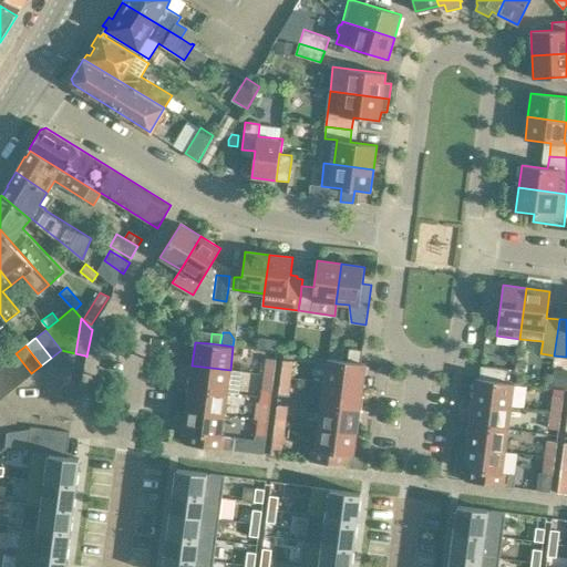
[(360,363),(362,350),(349,349),(348,360),(348,361),(360,363)]
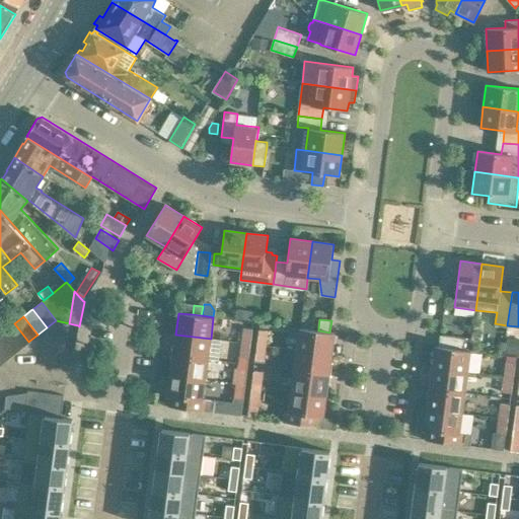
[(28,342),(14,323),(5,330),(20,349),(28,342)]
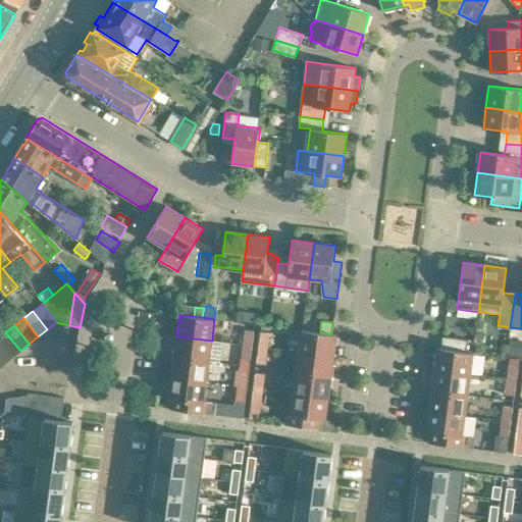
[(252,346),(255,329),(246,328),(244,345),(252,346)]
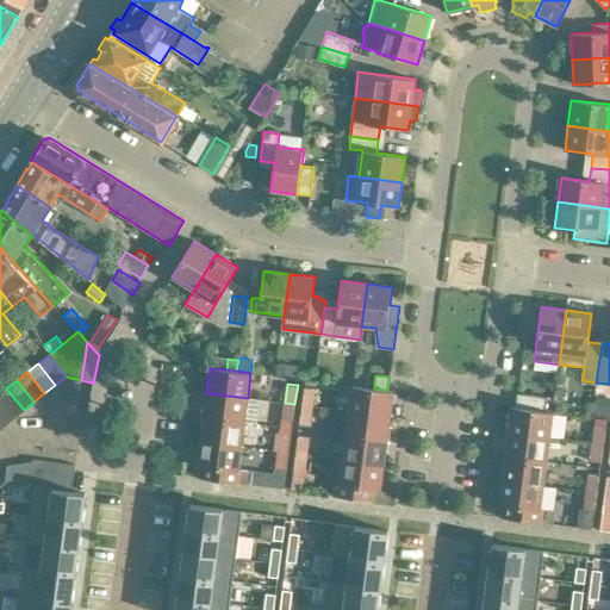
[(390,417),(393,392),(387,391),(374,388),(374,387),(352,385),(348,411),(390,417)]
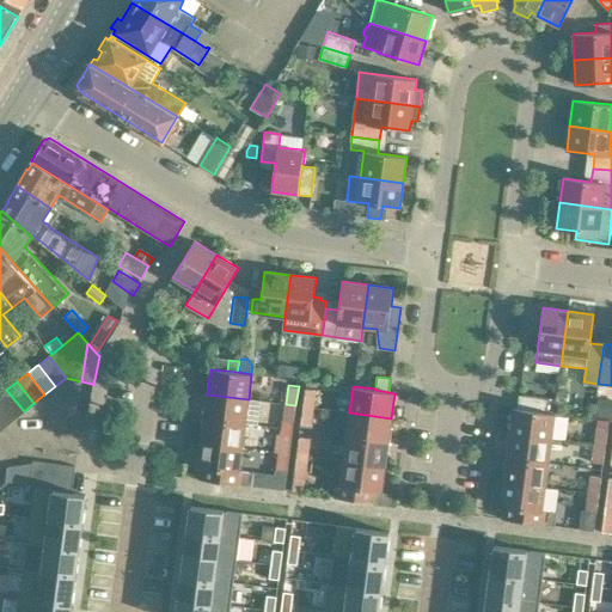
[(313,408),(316,389),(306,387),(303,407),(313,408)]
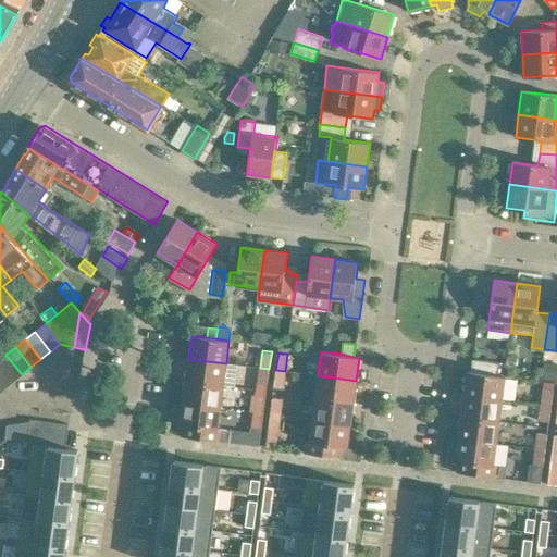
[(22,374),(5,355),(0,359),(0,367),(12,382),(22,374)]
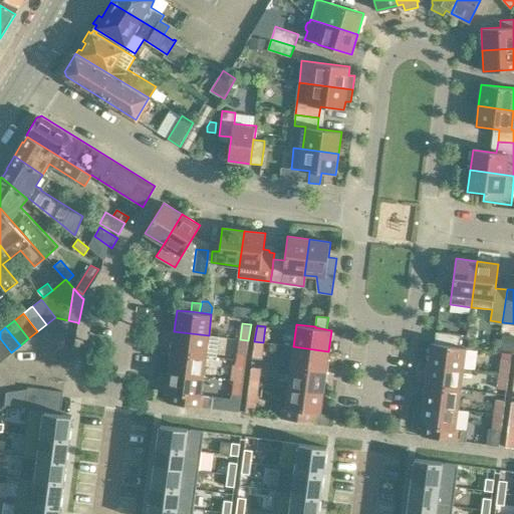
[(206,355),(209,335),(174,331),(171,351),(206,355)]
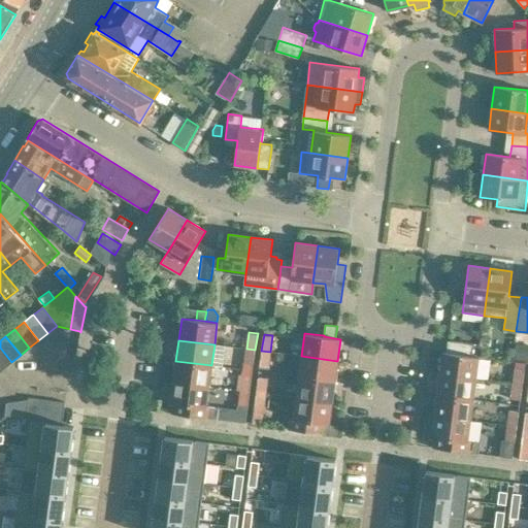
[(471,356),(471,355),(473,344),(449,340),(448,353),(471,356)]
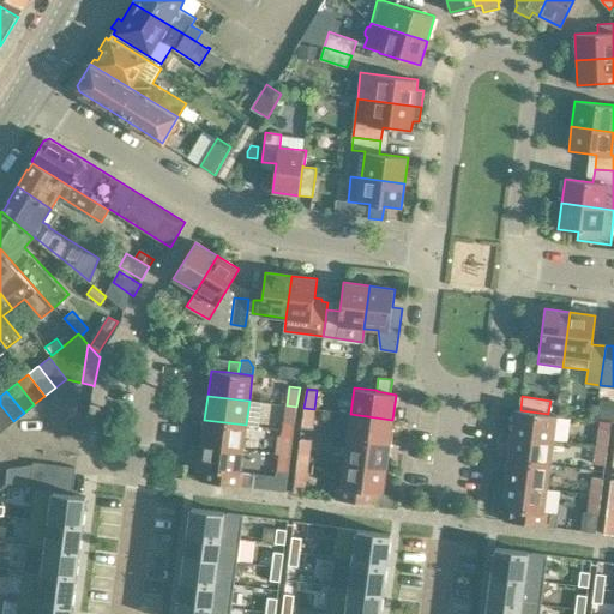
[(613,401),(600,399),(597,421),(612,422),(613,422),(613,401)]
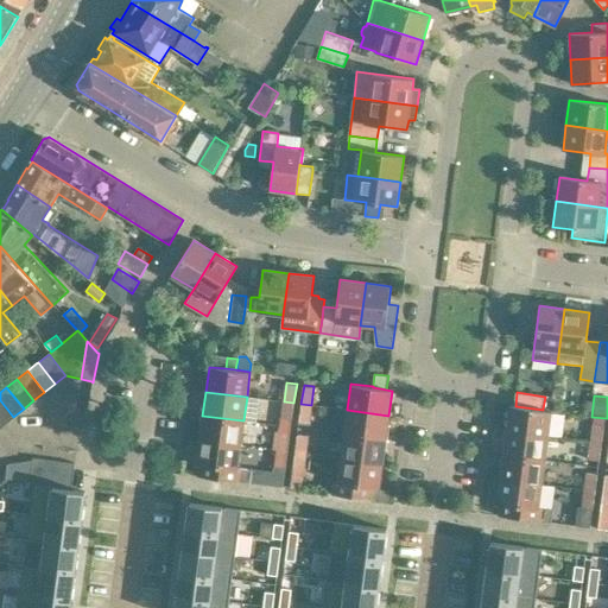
[(0,422),(2,425),(13,417),(0,400),(0,422)]
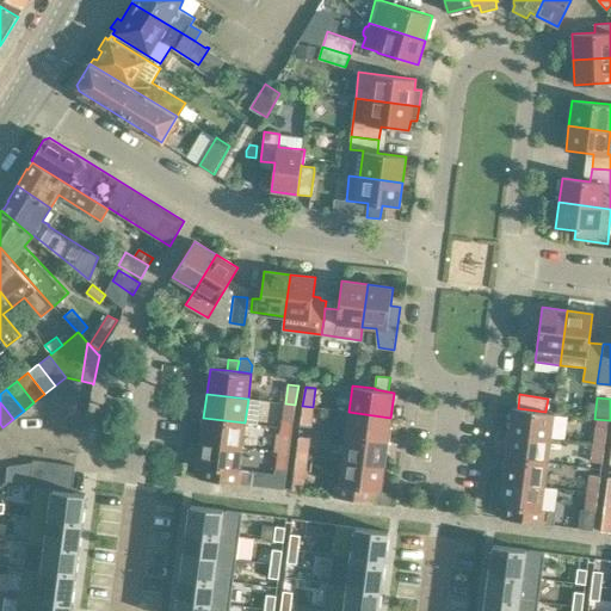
[(294,421),(295,405),(285,403),(283,420),(294,421)]
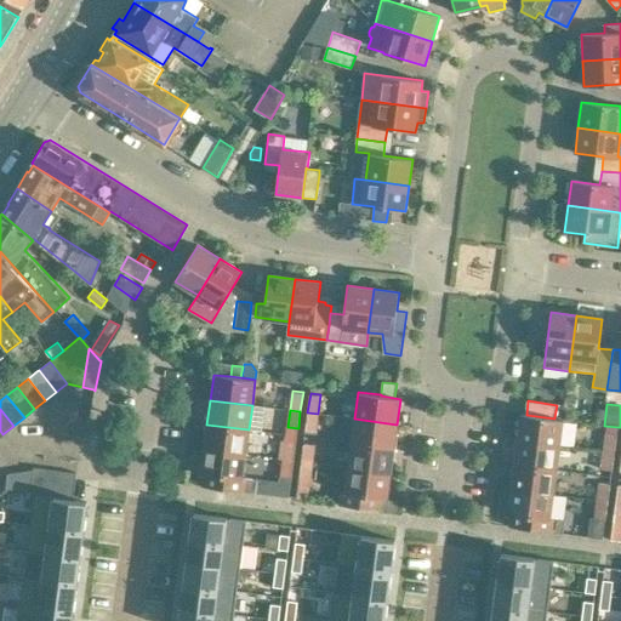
[(315,431),(318,414),(307,412),(306,429),(315,431)]
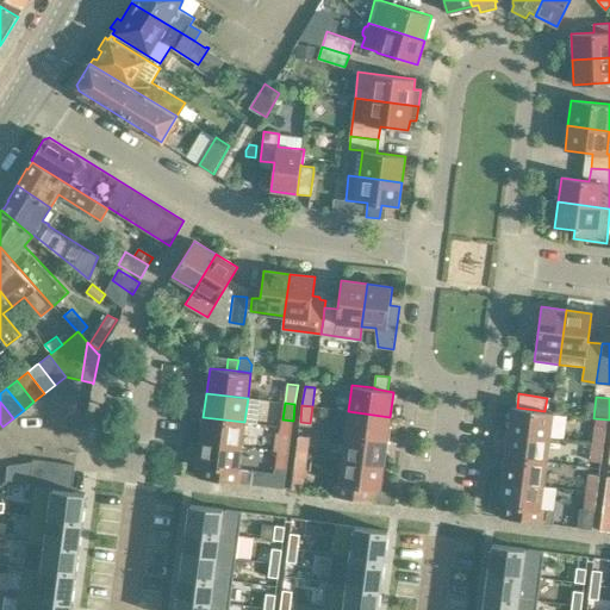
[(549,437),(553,412),(553,411),(545,410),(545,411),(517,408),(511,408),(508,433),(549,437)]
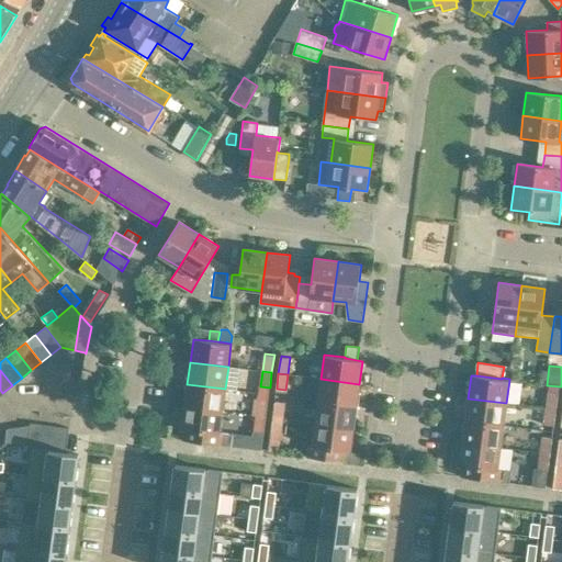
[(356,406),(359,384),(321,379),(317,401),(356,406)]
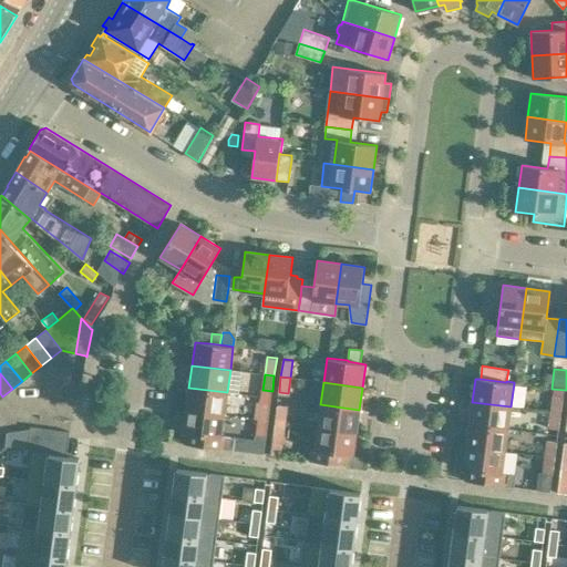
[(224,415),(227,392),(188,388),(186,410),(224,415)]
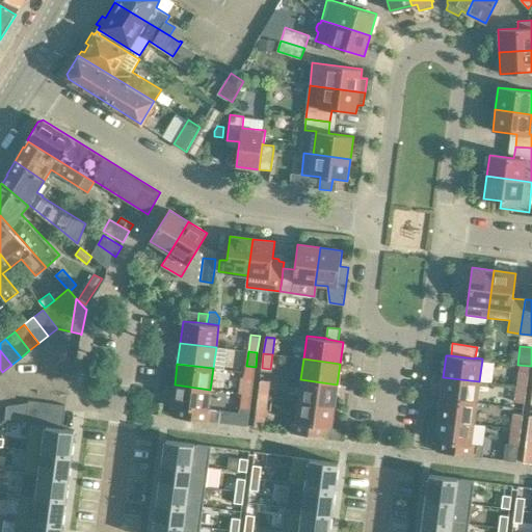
[(527,388),(529,372),(520,370),(517,387),(527,388)]
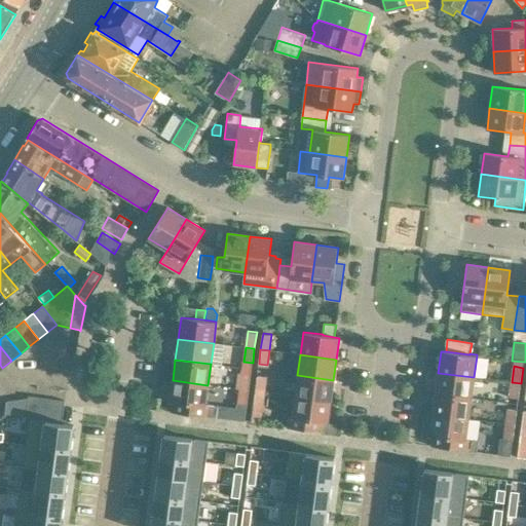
[(249,390),(252,374),(242,373),(240,389),(249,390)]
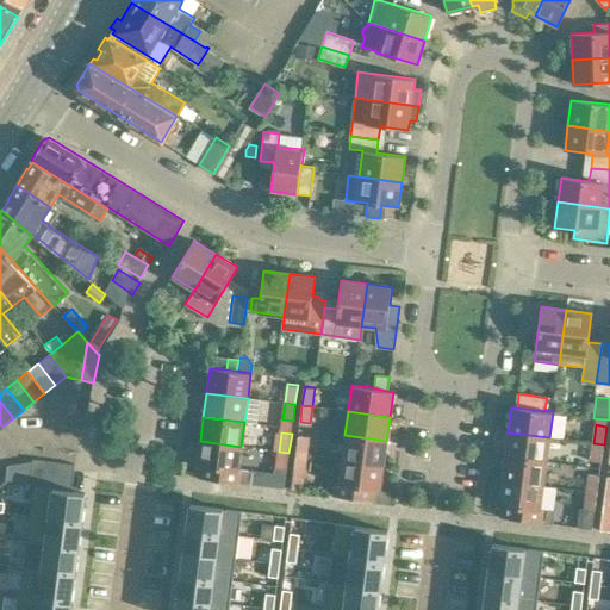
[(546,462),(549,437),(508,433),(505,456),(546,462)]
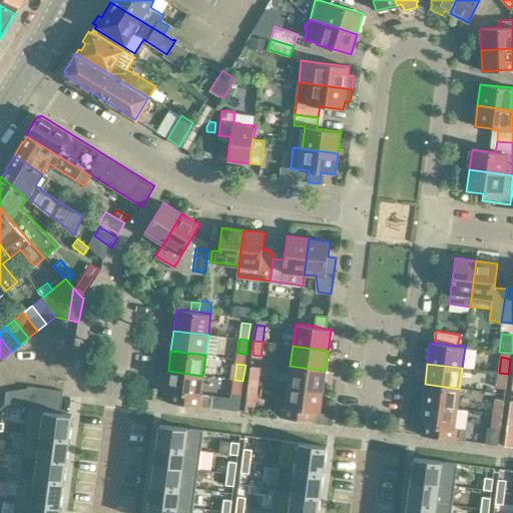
[(258,383),(260,367),(250,366),(248,382),(258,383)]
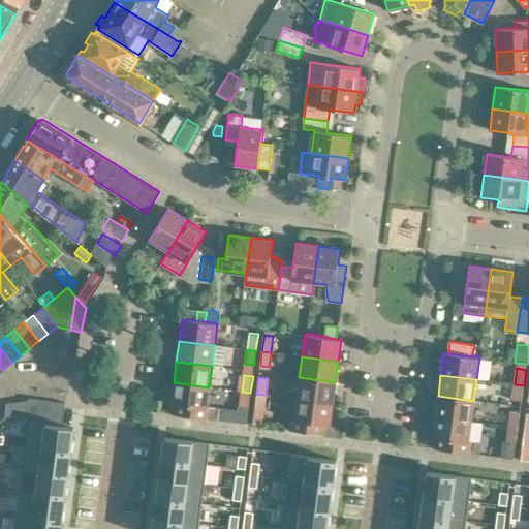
[(333,403),(335,382),(299,377),(297,399),(333,403)]
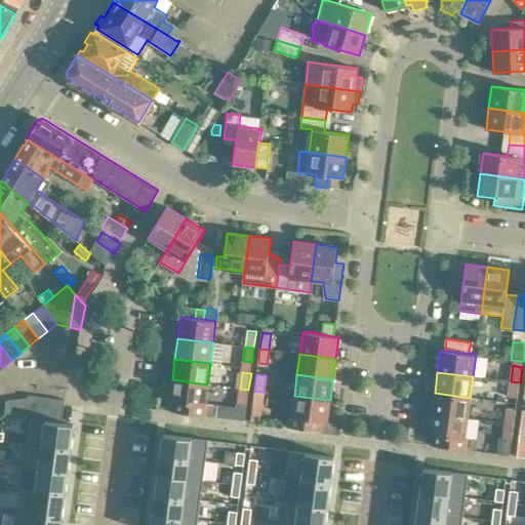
[(205,405),(207,385),(172,379),(169,401),(172,402),(170,411),(216,417),(217,406),(205,405)]
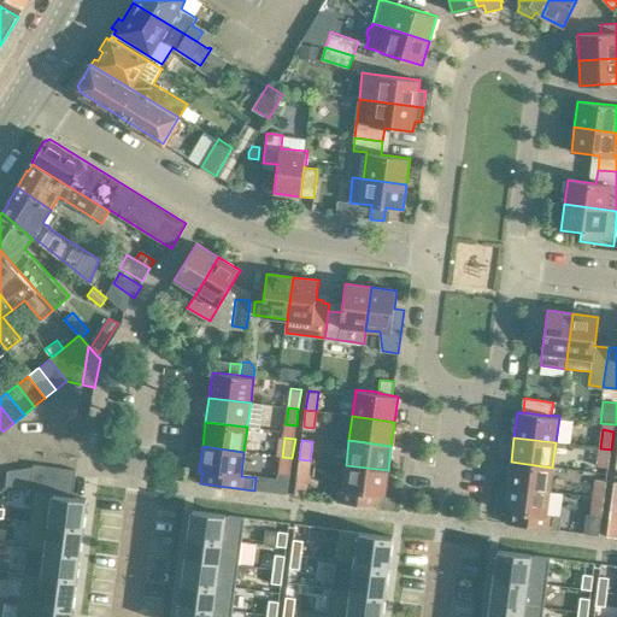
[(609,466),(611,450),(600,448),(598,465),(609,466)]
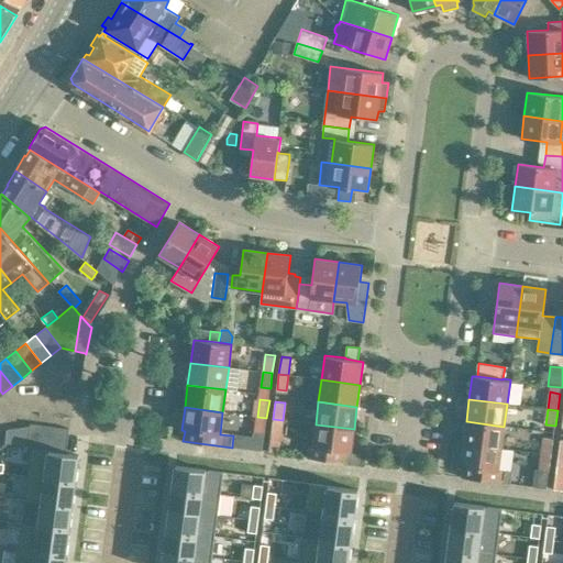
[(264,433),(266,418),(257,417),(255,432),(264,433)]
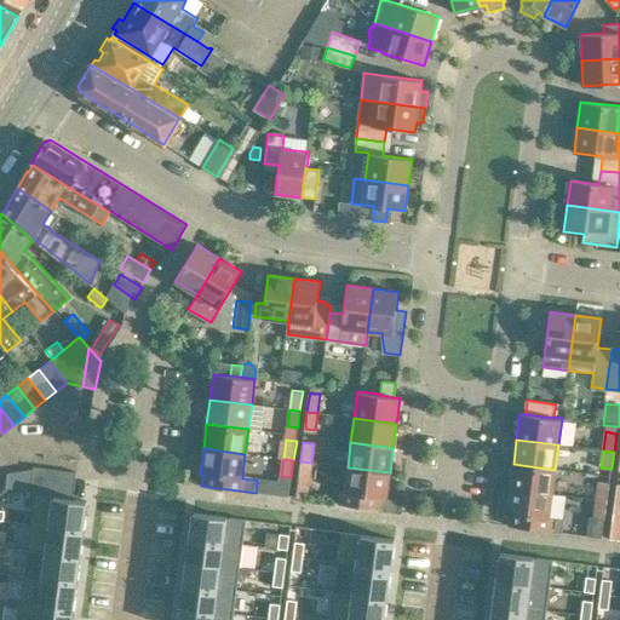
[(306,499),(311,463),(300,461),(296,497),(306,499)]
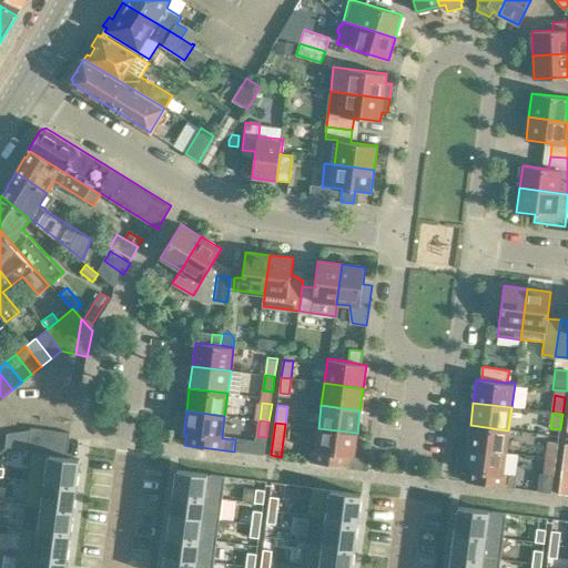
[(506,453),(508,430),(470,425),(467,447),(506,453)]
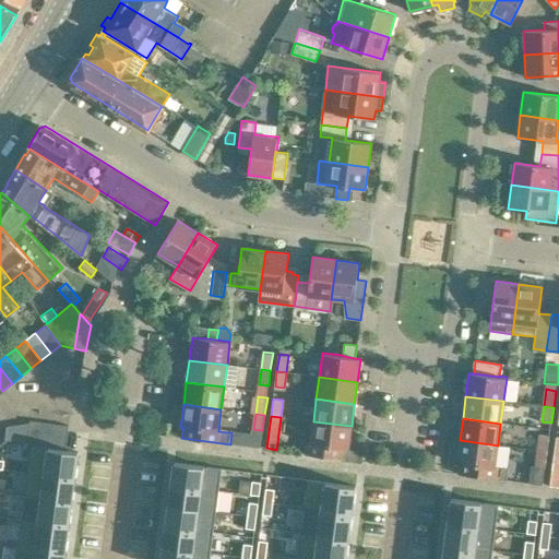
[(30,423),(27,442),(39,443),(38,444),(39,444),(43,421),(31,420),(30,423)]
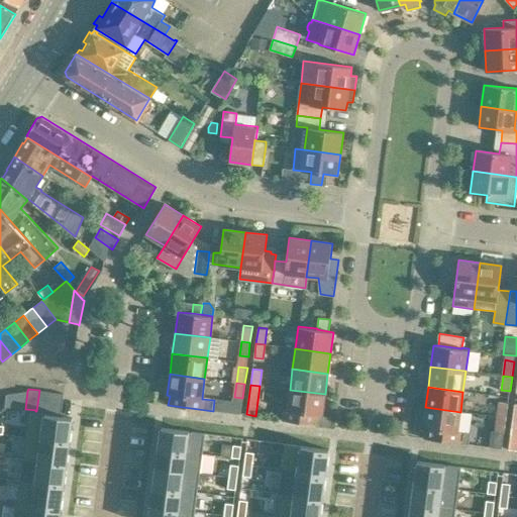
[(39,390),(36,411),(48,413),(52,392),(39,390)]
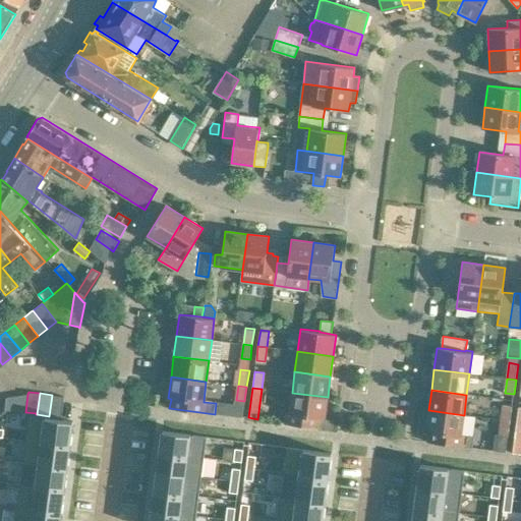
[(325,418),(328,397),(292,393),(289,413),(286,413),(284,423),(320,427),(321,418),(325,418)]
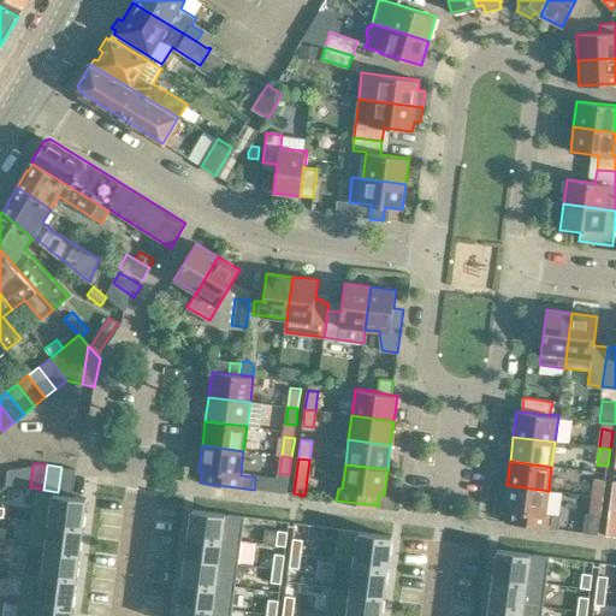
[(7,469),(5,484),(7,484),(30,487),(33,466),(7,469)]
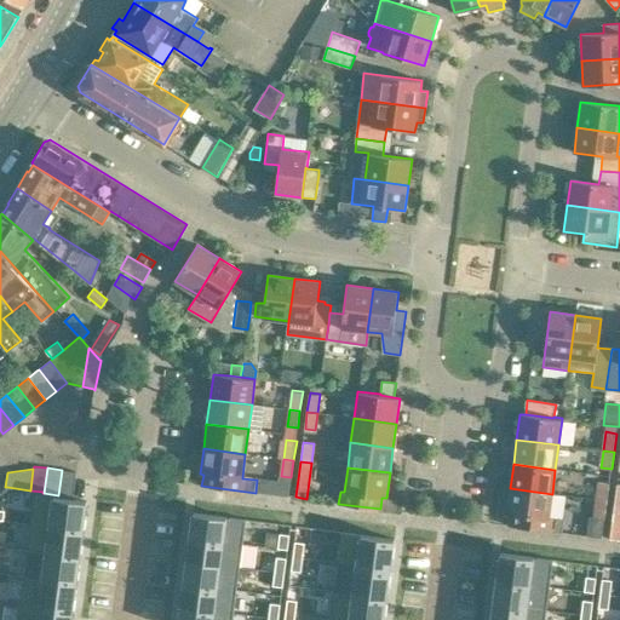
[(62,470),(58,495),(73,497),(74,484),(76,471),(62,470)]
